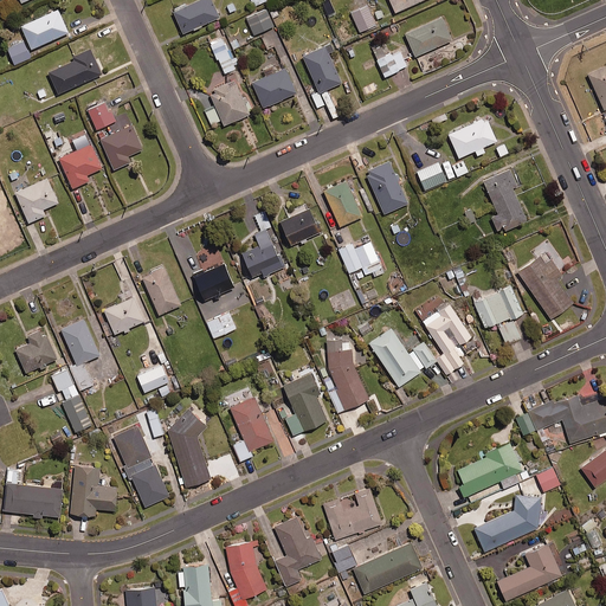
[(219,18),(211,0),(199,0),(187,6),(186,4),(175,8),(176,11),(174,12),(184,34),(193,30),(194,32),(204,27),(204,25),(219,18)]
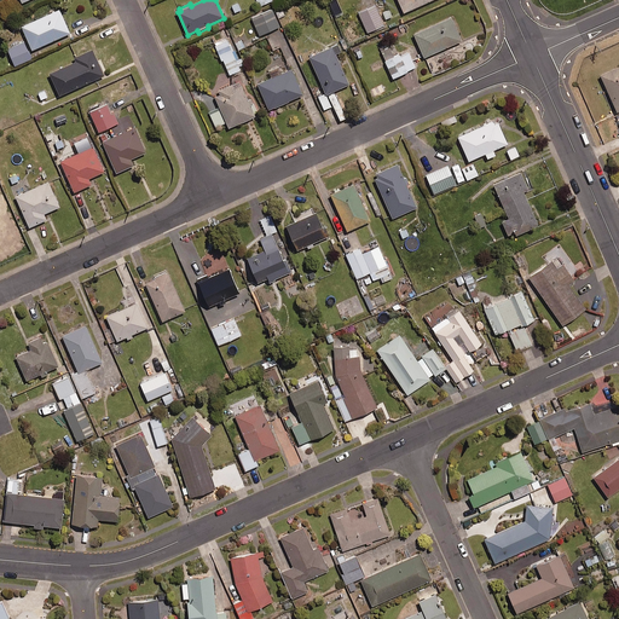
[(398,0),(404,13),(433,0),(398,0)]
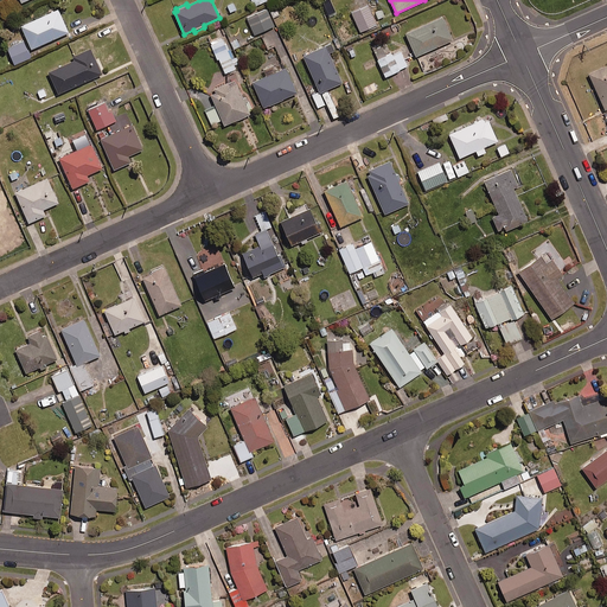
[(378,24),(369,5),(351,13),(360,32),(378,24)]
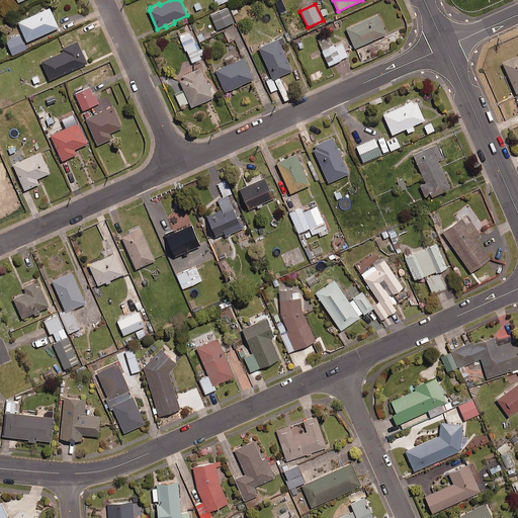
[(239,5),(230,9),(233,16),(242,11),(239,5)]
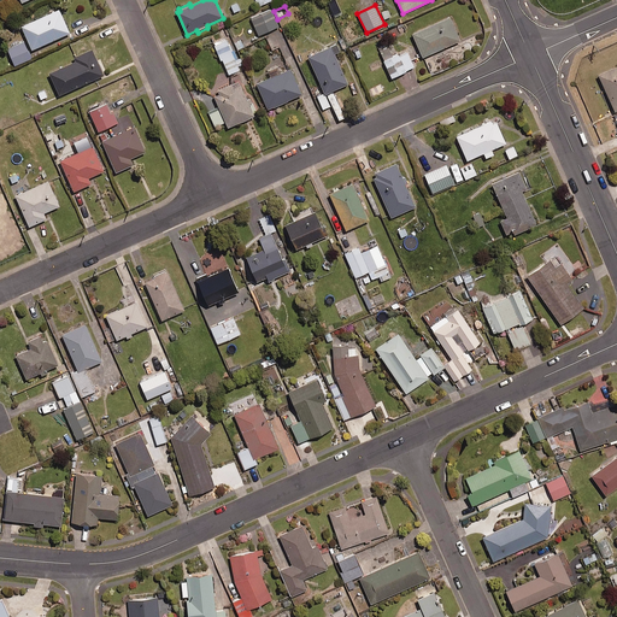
[(57,7),(18,24),(29,48),(68,31),(57,7)]
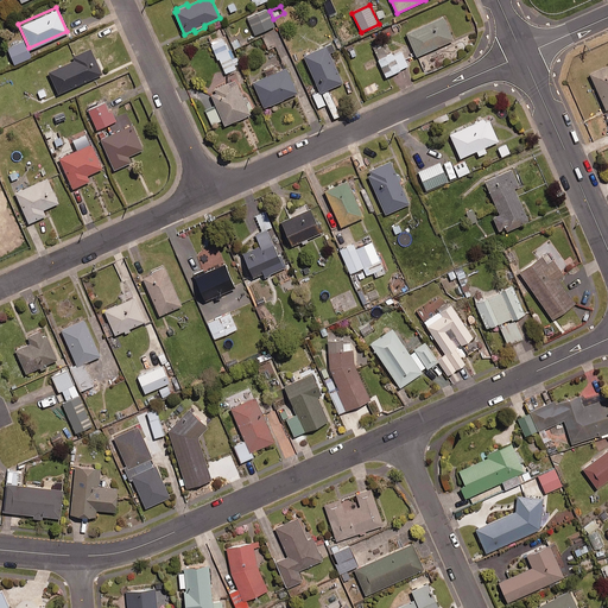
[(268,11),(249,19),(255,35),(274,26),(268,11)]
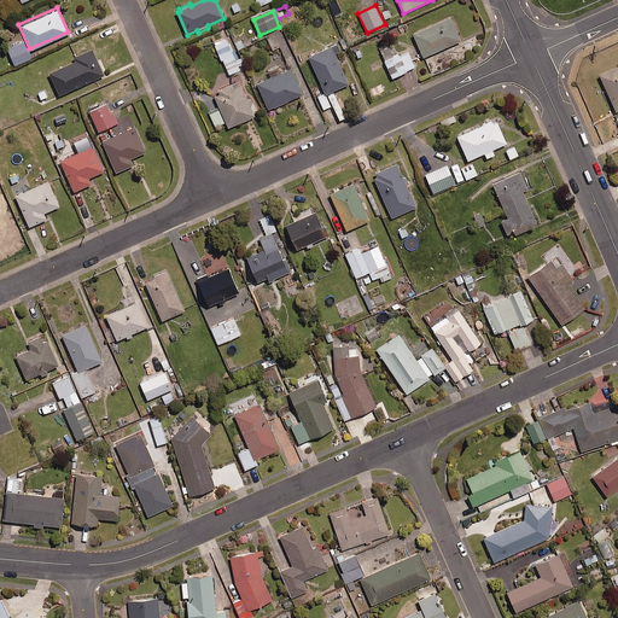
[(250,17),(239,22),(242,29),(254,24),(250,17)]
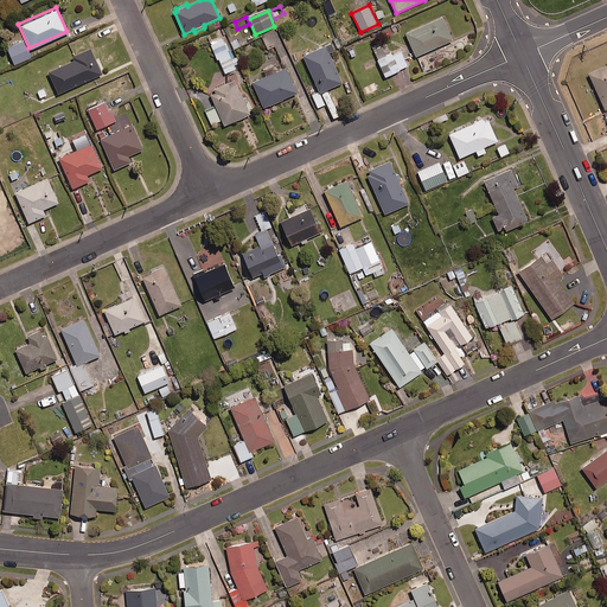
[(453,40),(442,18),(407,33),(416,57),(453,40)]
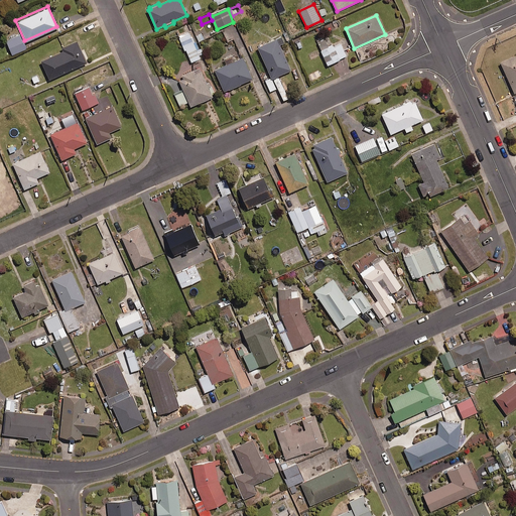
[(204,53),(202,48),(198,49),(190,33),(178,38),(184,51),(185,50),(191,62),(201,58),(199,54),(204,53)]
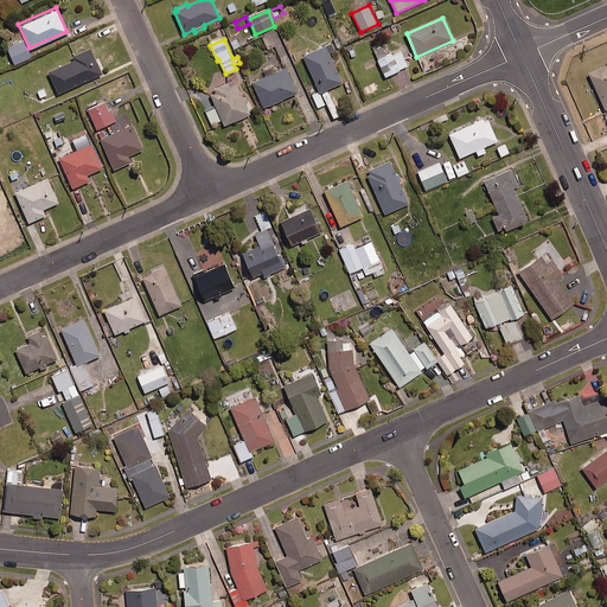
[(21,40),(5,48),(12,63),(29,56),(21,40)]
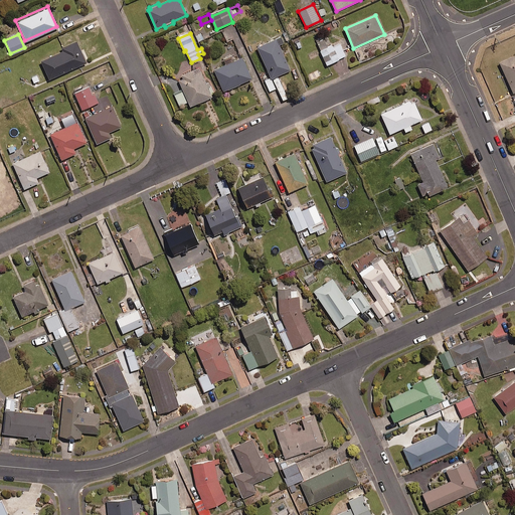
[(328,47),(323,36),(315,40),(327,65),(346,56),(339,42),(328,47)]
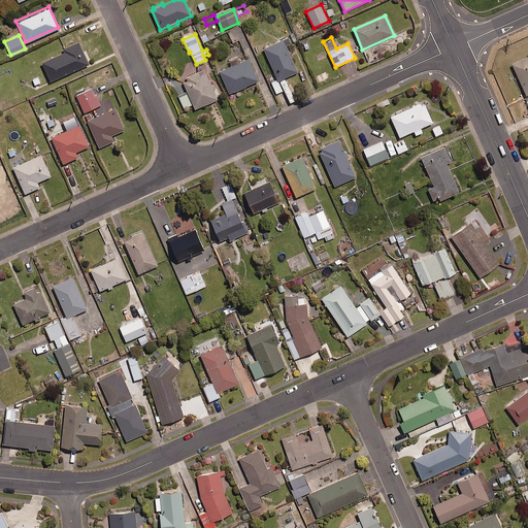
[(290,43),(288,39),(264,48),(278,80),(297,72),(286,45),(290,43)]
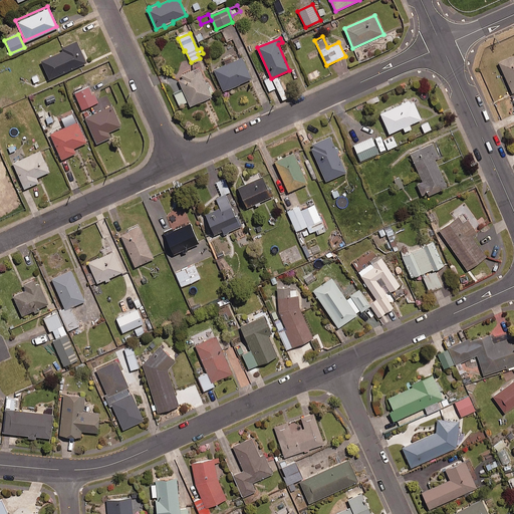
[(74,39),(59,46),(60,49),(38,59),(47,77),(84,61),(74,39)]
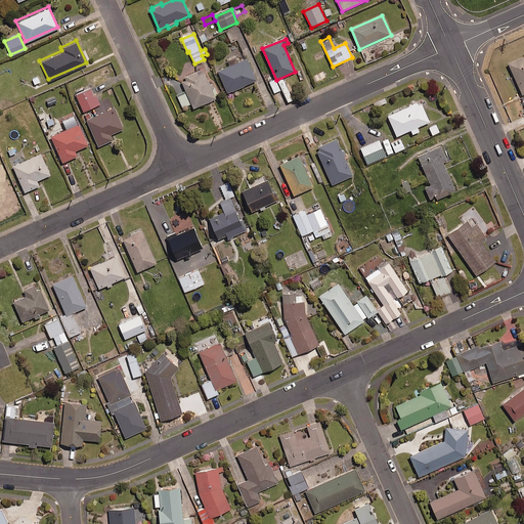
[(523,94),(523,56),(509,64),(522,95),(523,94)]
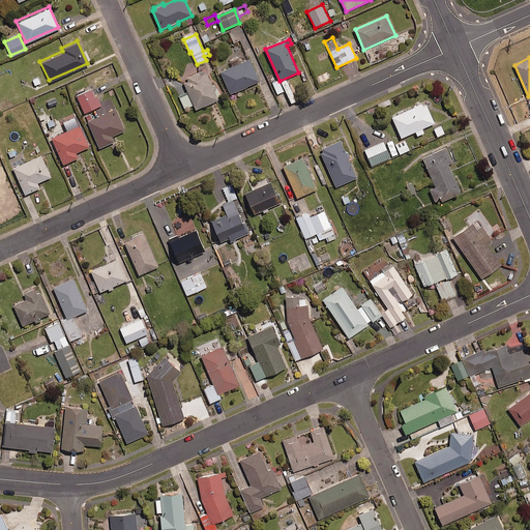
[(259,82),(249,60),(222,72),(231,94),(259,82)]
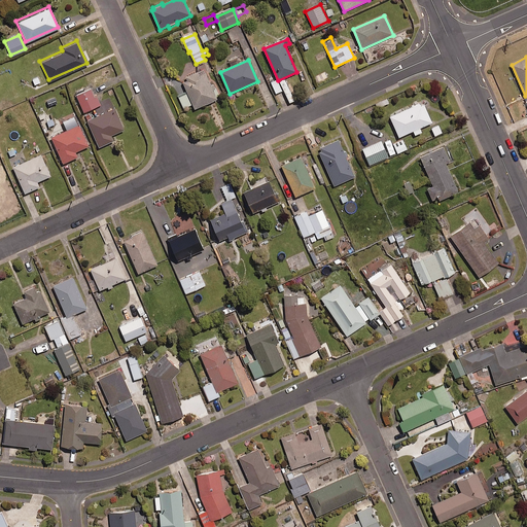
[(217,100),(216,97),(219,96),(216,88),(212,89),(205,72),(174,86),(184,108),(192,105),(195,109),(217,100)]
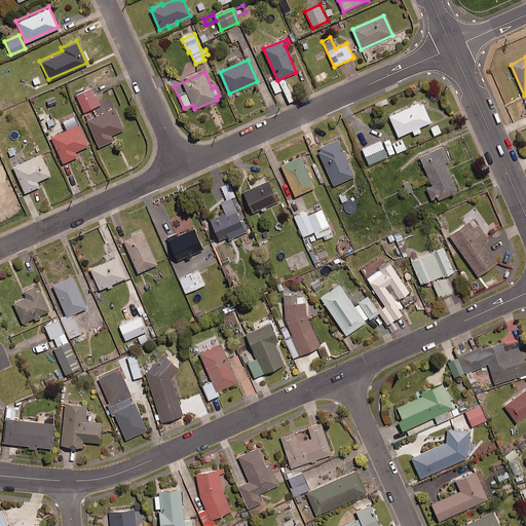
[(38,75),(31,78),(35,86),(42,82),(38,75)]
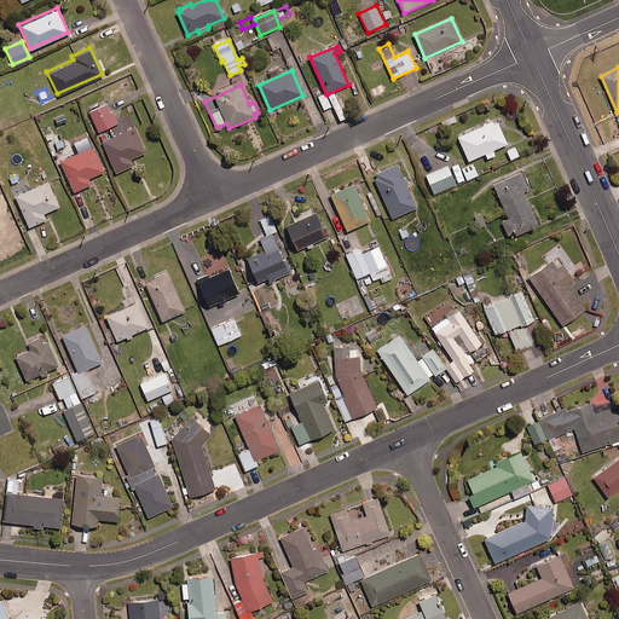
[(325,93),(318,97),(324,110),(331,108),(325,93)]
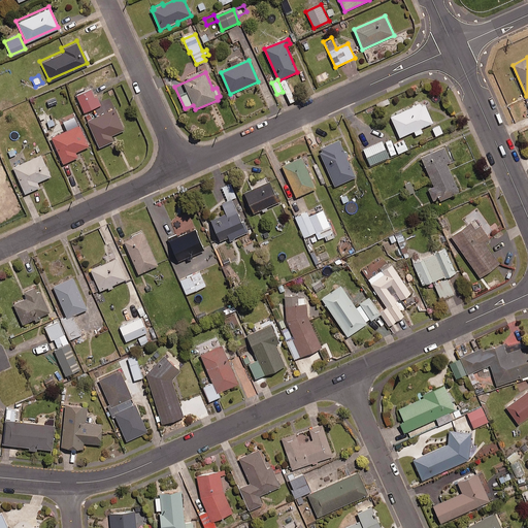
[(89,88),(75,94),(81,110),(99,103),(96,95),(93,96),(89,88)]
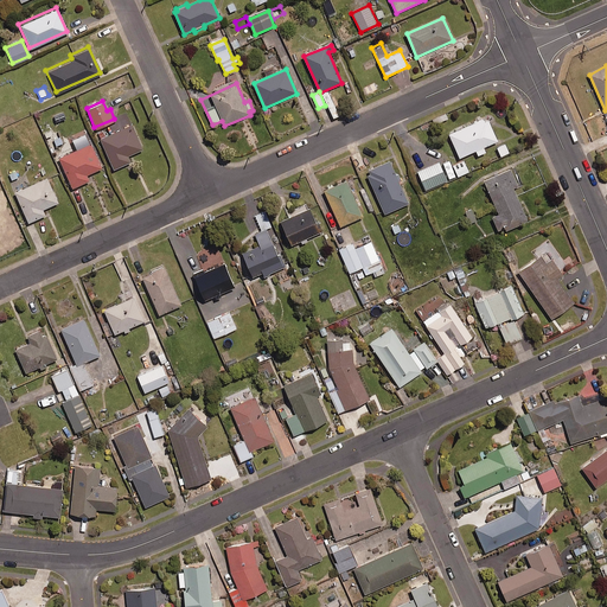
[(498,142),(487,119),(449,135),(460,159),(477,152),(478,155),(486,153),(484,148),(498,142)]
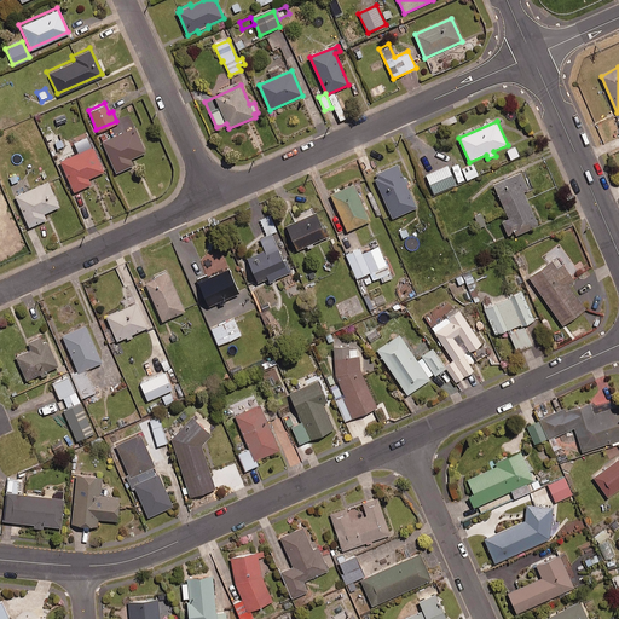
[(132,126),(99,140),(113,172),(131,163),(128,157),(143,151),(132,126)]
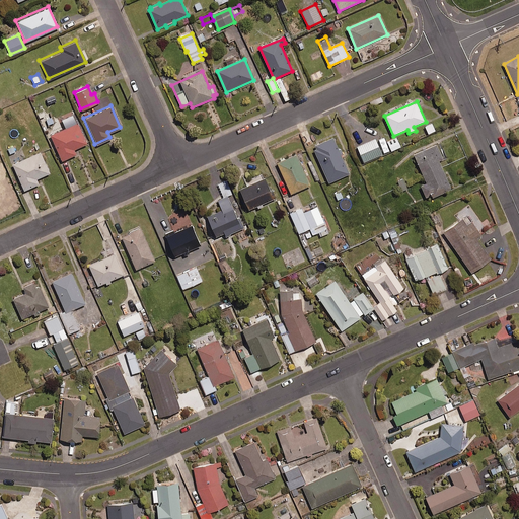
[(52,116),(44,120),(48,127),(56,123),(52,116)]
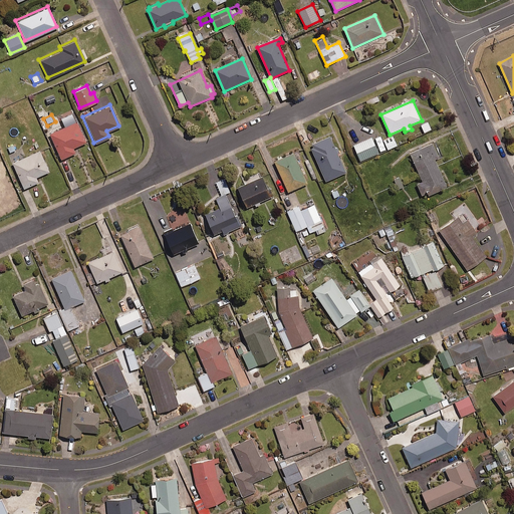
[(75,119),(47,132),(59,158),(73,152),(71,147),(84,141),(75,119)]
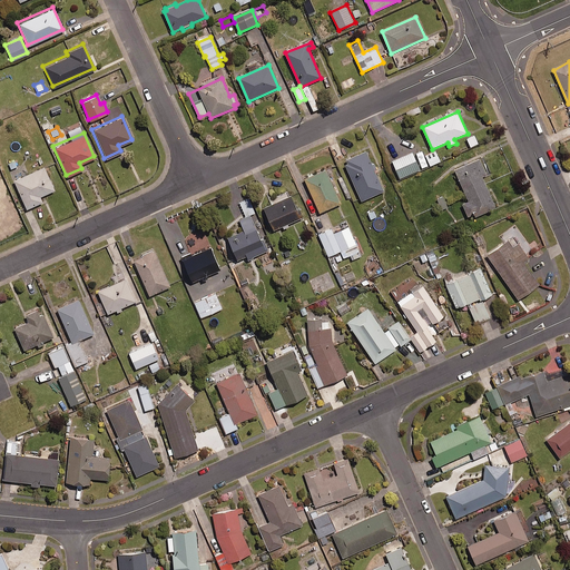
[(485,143),(472,147),(474,151),(470,154),(472,159),(489,153),(485,143)]
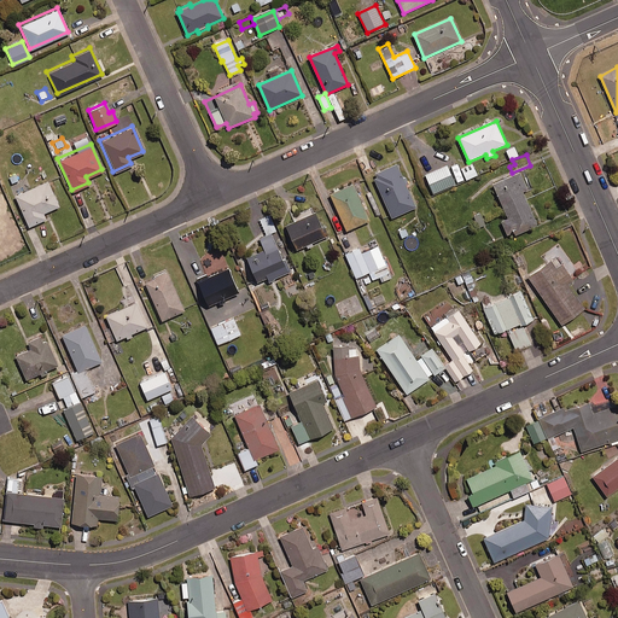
[(459,170),(455,162),(424,175),(432,194),(472,178),(467,167),(459,170)]
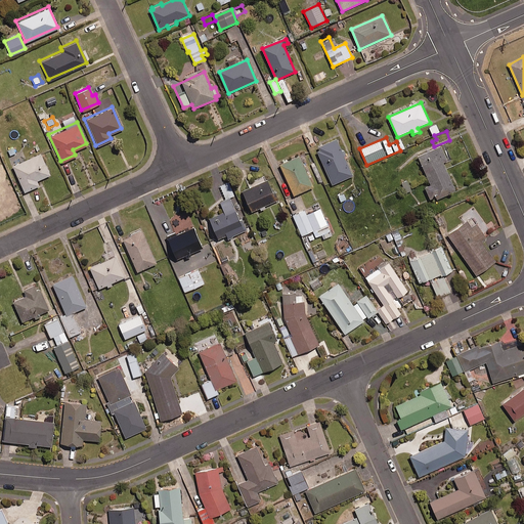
[(352,176),(336,140),(316,148),(333,185),(352,176)]
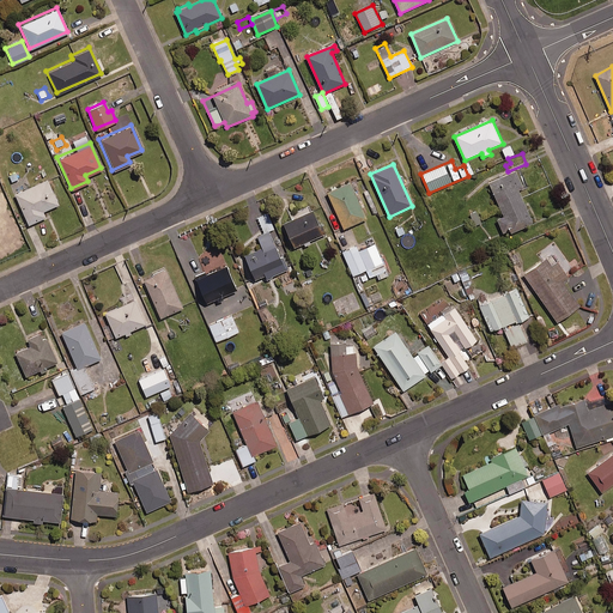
[(17,173),(7,175),(11,184),(20,181),(17,173)]
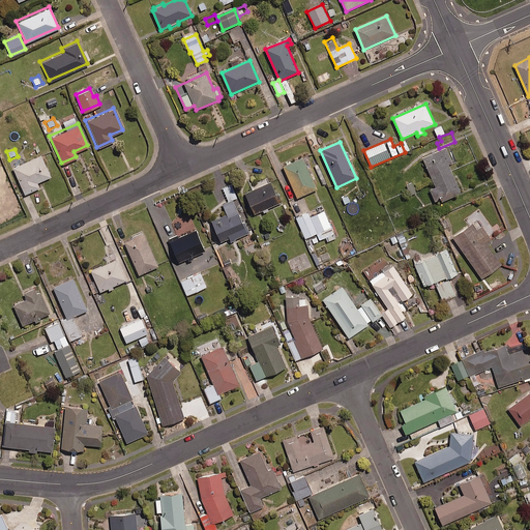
[(431,190),(436,202),(442,199),(443,202),(461,194),(447,165),(452,163),(445,149),(423,159),(437,187),(431,190)]
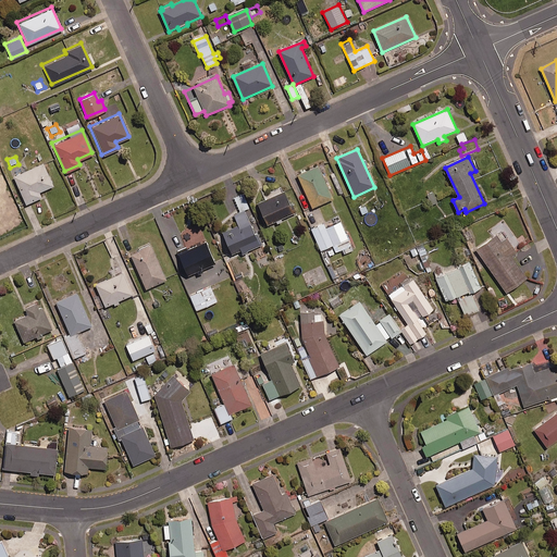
[(41,161),(11,175),(24,202),(40,196),(38,190),(52,185),(41,161)]
